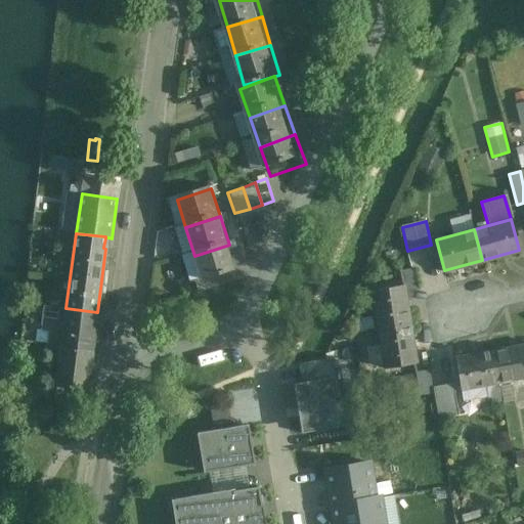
[(194,256),(204,284),(238,272),(229,245),(194,256)]
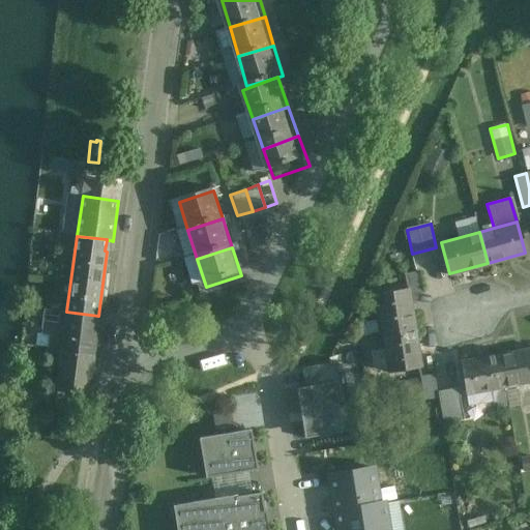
[(419,271),(406,273),(408,289),(409,296),(410,296),(423,293),(419,271)]
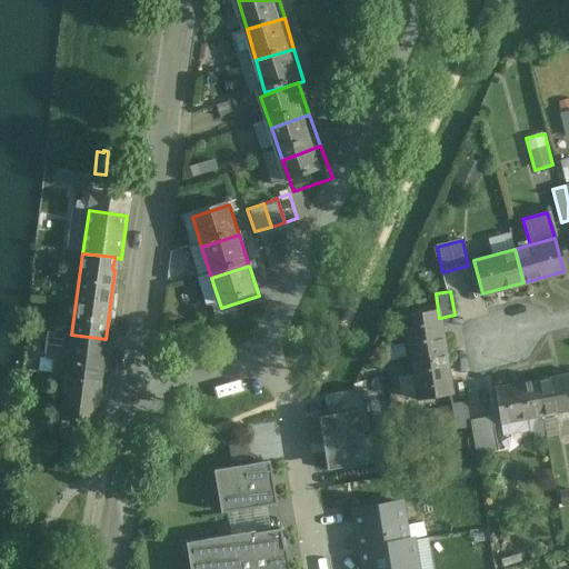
[(438,310),(403,316),(410,358),(446,352),(440,318),(439,318),(438,310)]
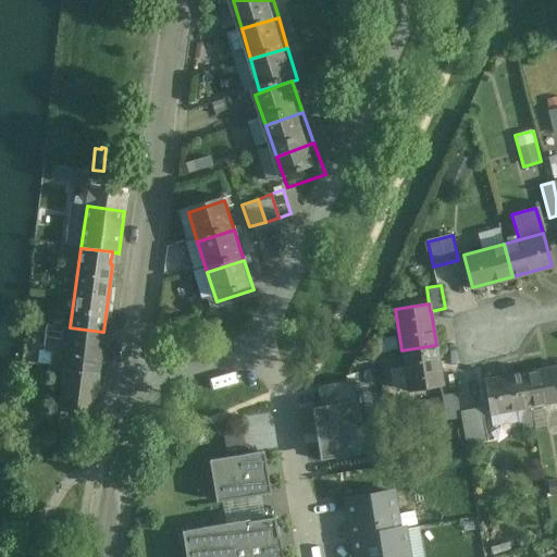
[(103,332),(70,327),(70,329),(65,327),(64,333),(70,334),(67,351),(64,370),(98,374),(103,332)]
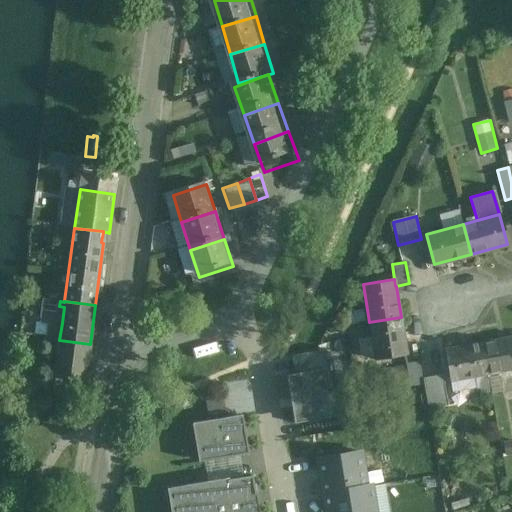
[(401,317),(369,322),(376,360),(407,355),(401,317)]
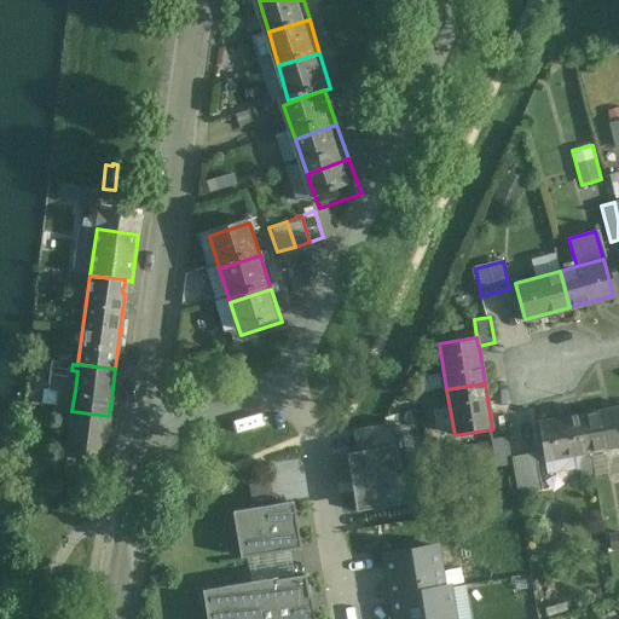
[(75,391),(62,388),(58,409),(71,411),(75,391)]
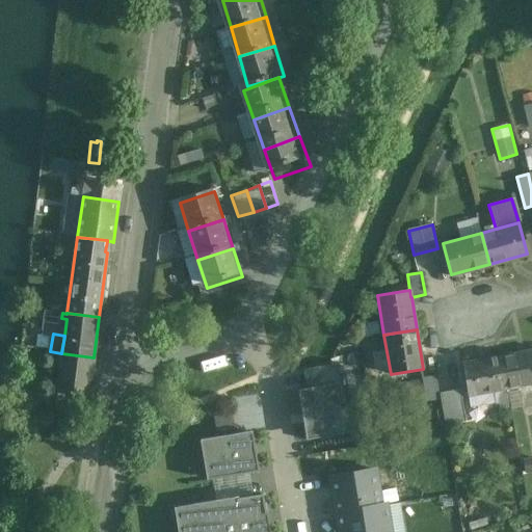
[(531,351),(502,356),(507,389),(531,384),(531,351)]
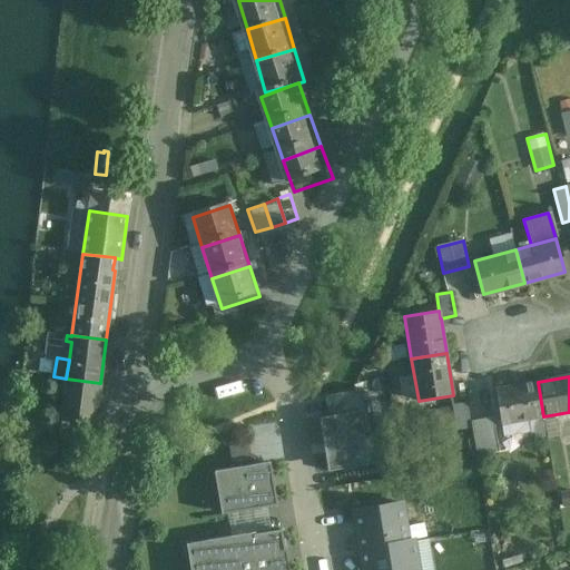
[(100,383),(66,379),(60,419),(95,424),(100,383)]
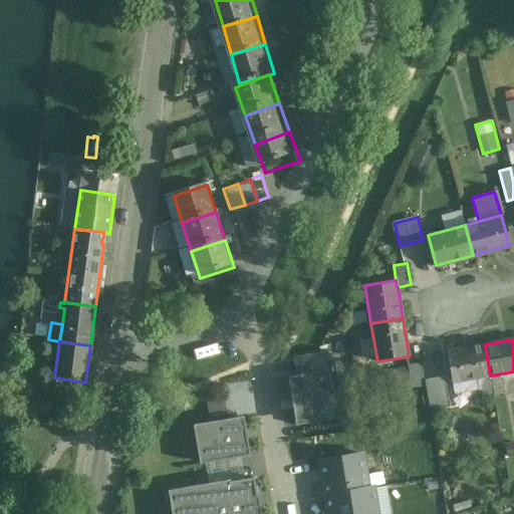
[(485,344),(448,350),(453,382),(490,375),(485,344)]
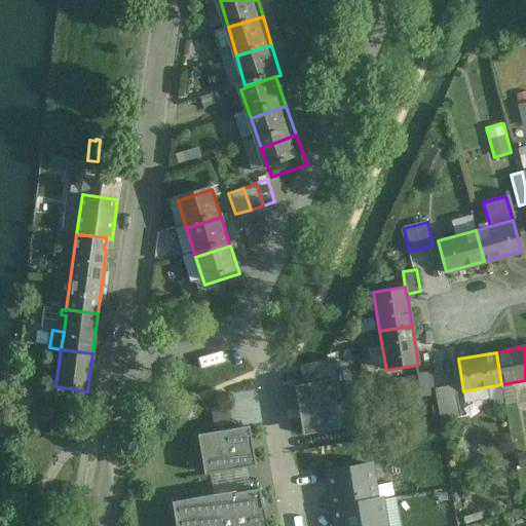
[(288,380),(298,442),(358,433),(348,371),(288,380)]
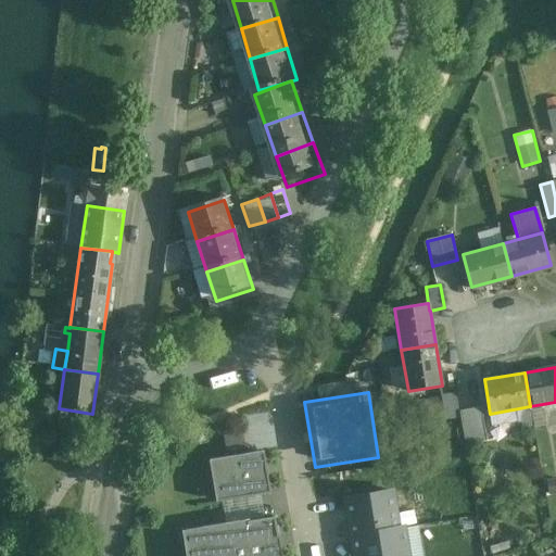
[(454,393),(441,395),(443,413),(445,419),(460,417),(456,392),(454,393)]
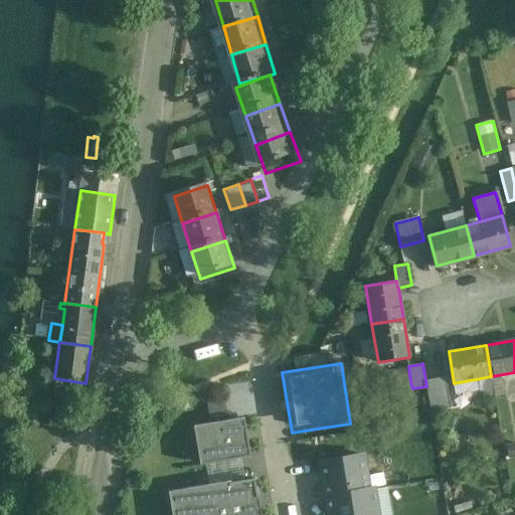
[(408,366),(396,368),(399,384),(410,382),(408,366)]
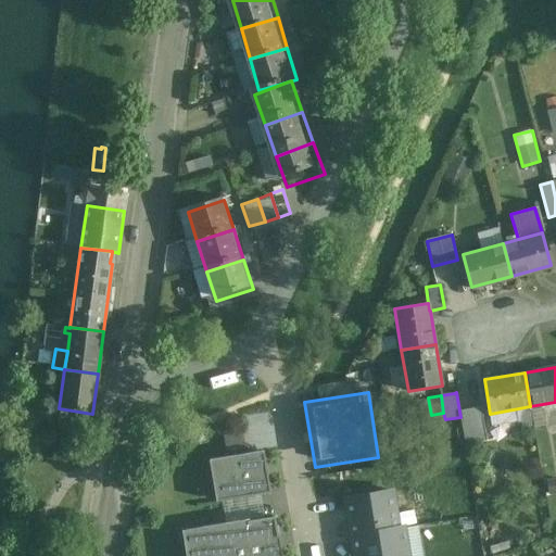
[(481,407),(459,412),(465,444),(488,440),(481,407)]
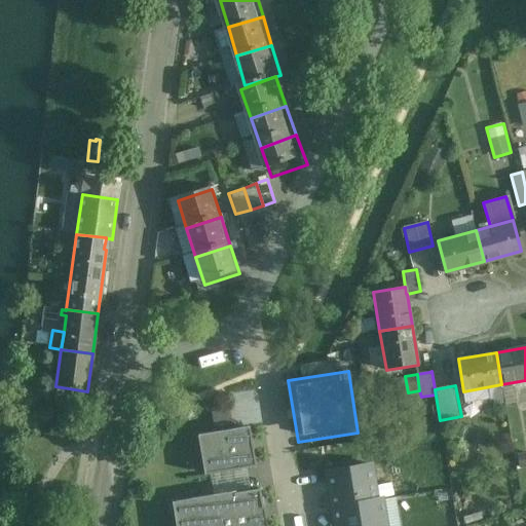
[(87,391),(55,386),(53,404),(84,408),(87,391)]
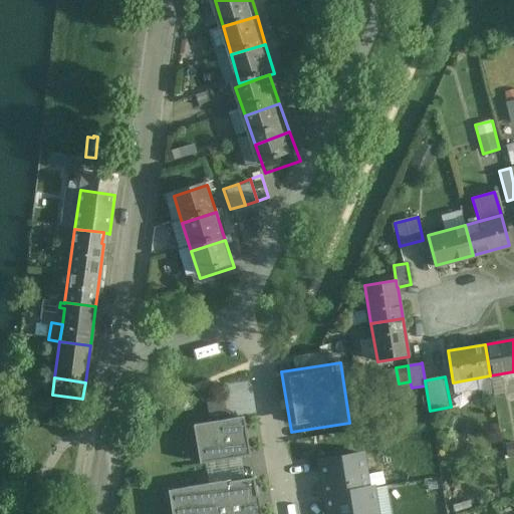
[(193,428),(199,462),(250,453),(244,419),(193,428)]
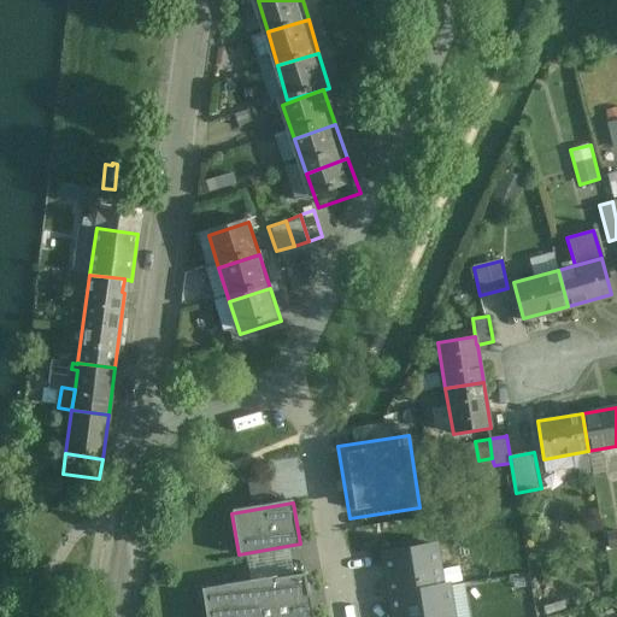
[(435,545),(385,553),(391,595),(442,587),(442,586),(435,545)]
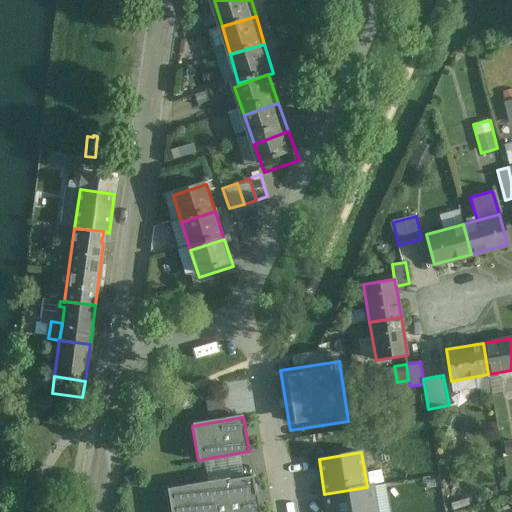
[(210,459),(213,478),(245,473),(242,454),(210,459)]
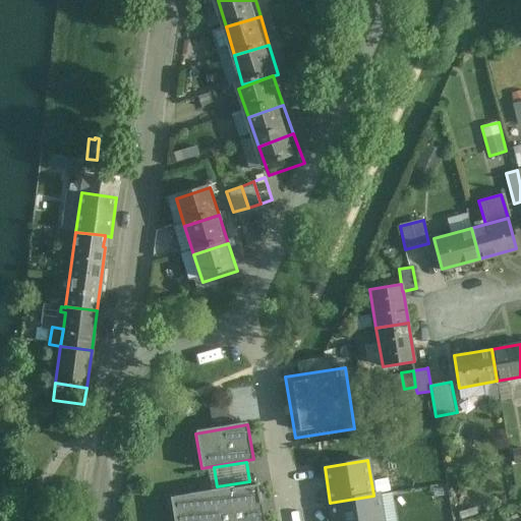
[(257,484),(172,499),(175,520),(258,520),(256,504),(261,504),(257,484)]
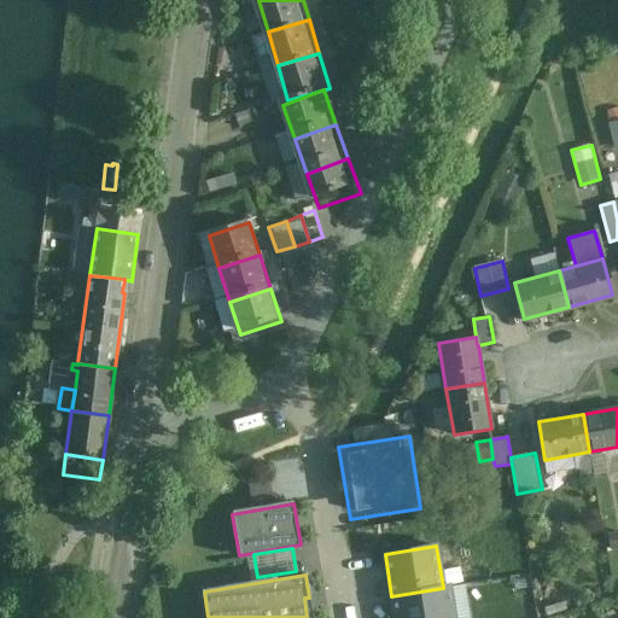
[(453,617),(449,586),(443,587),(443,588),(391,596),(395,617),(453,617)]
